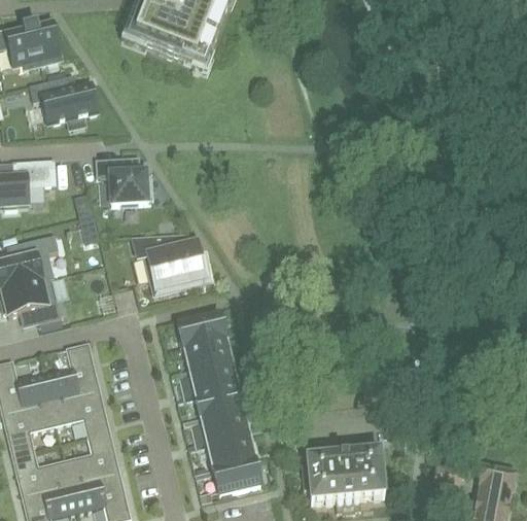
[(188,0),(181,19),(139,2),(125,37),(205,69),(232,0),(188,0)]
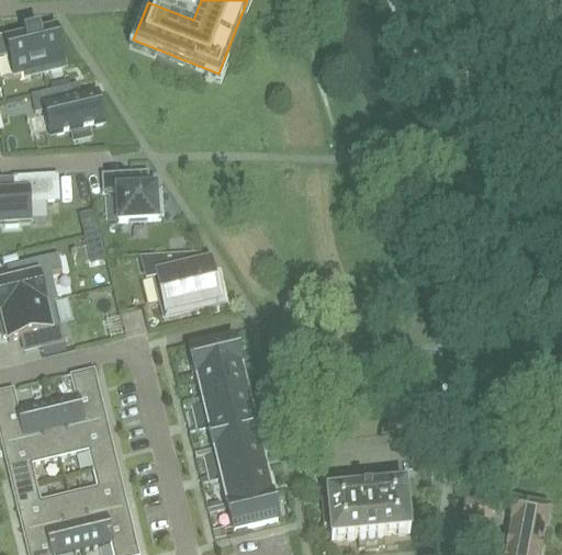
[(6,37),(13,69),(23,66),(24,72),(47,67),(46,60),(63,56),(55,25),(38,30),(37,25),(24,29),(25,33),(6,37)]
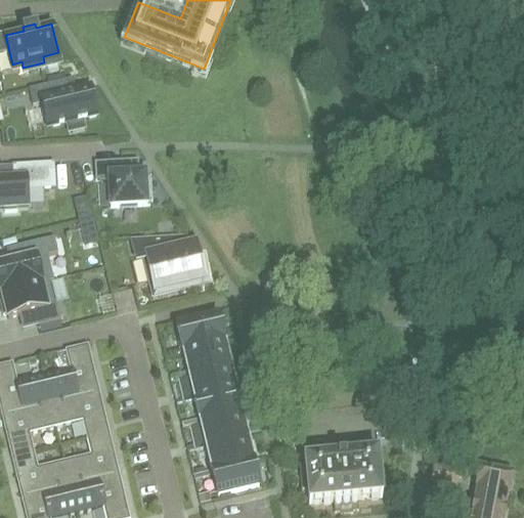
[(72,75),(28,85),(32,101),(41,99),(46,123),(96,111),(89,83),(75,86),(72,75)]
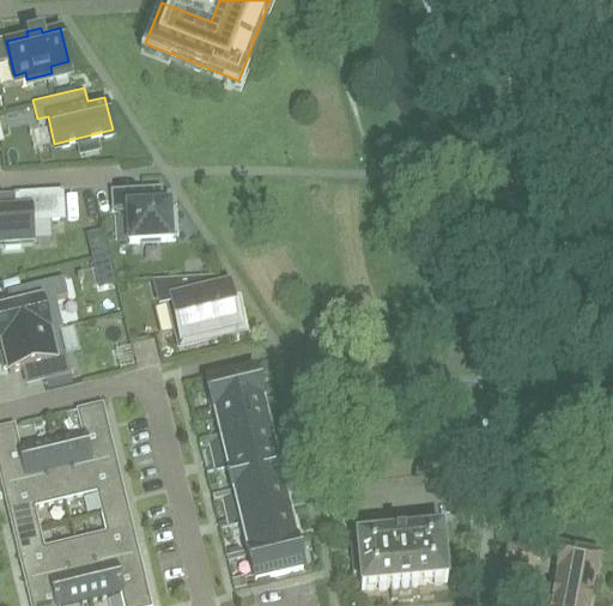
[(155,183),(110,186),(111,206),(127,210),(129,237),(140,237),(140,241),(159,240),(159,236),(175,235),(176,237),(177,237),(175,204),(169,205),(169,199),(159,199),(155,195),(155,183)]
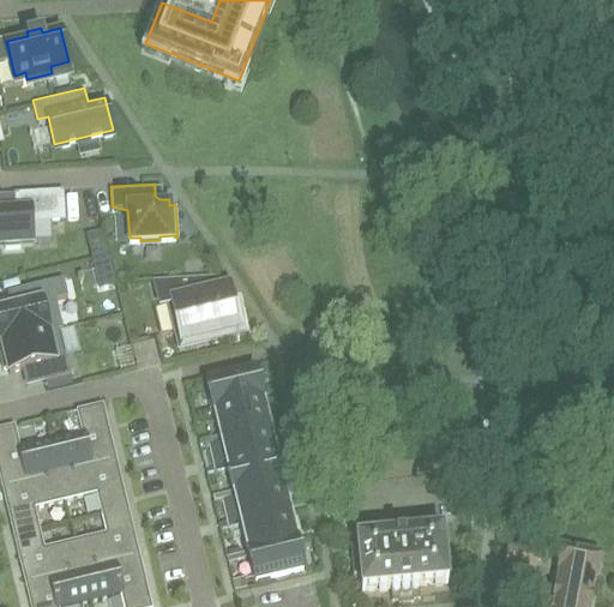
[(0,204),(0,238),(4,238),(5,244),(19,242),(19,238),(32,236),(31,217),(64,215),(62,186),(14,190),(16,204),(0,204)]
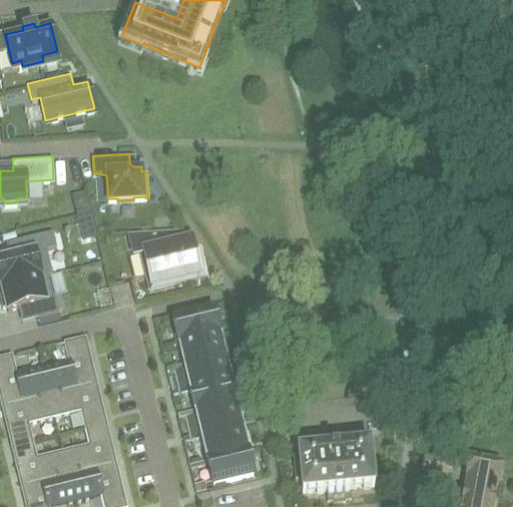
[(79,221),(93,217),(91,208),(77,211),(79,221)]
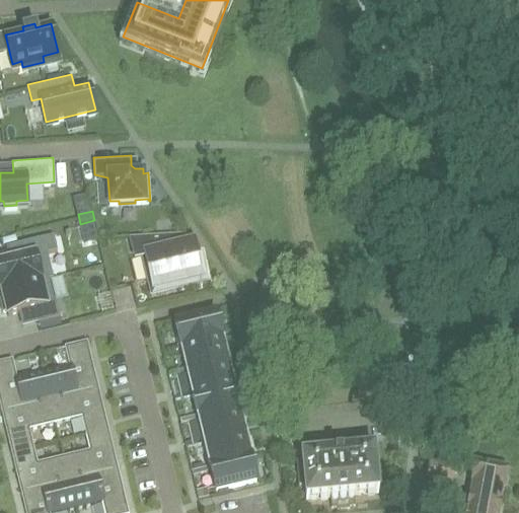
[(182,229),(130,232),(135,254),(147,251),(152,277),(173,272),(176,285),(207,278),(201,253),(196,255),(192,239),(179,242),(176,231),(182,230),(182,229)]
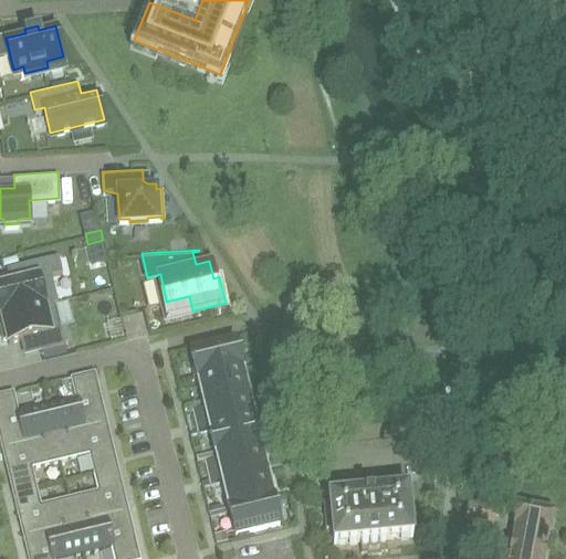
[(52,299),(58,298),(51,272),(62,269),(58,252),(23,261),(27,275),(0,282),(0,310),(0,312),(52,299)]
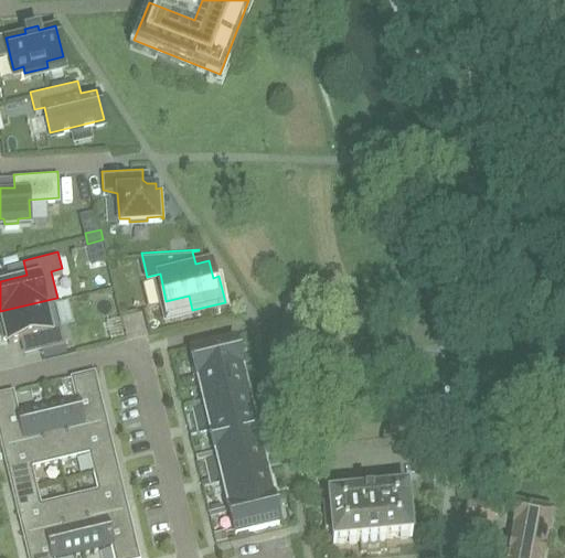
[(7,335),(8,339),(36,332),(41,347),(65,341),(61,324),(59,324),(52,299),(0,311),(0,312),(1,312),(3,321),(0,321),(0,326),(2,336),(7,335)]
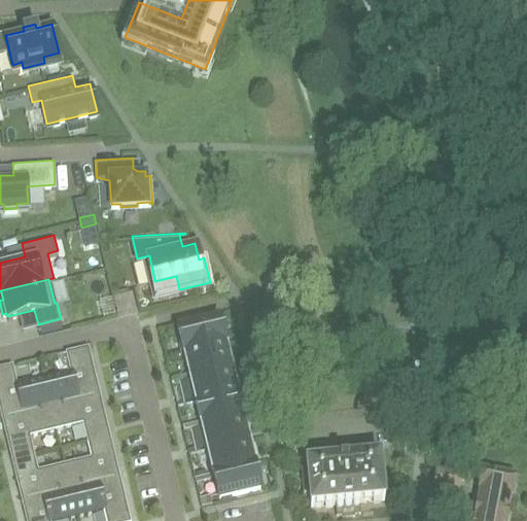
[(224,339),(218,314),(177,324),(183,349),(224,339)]
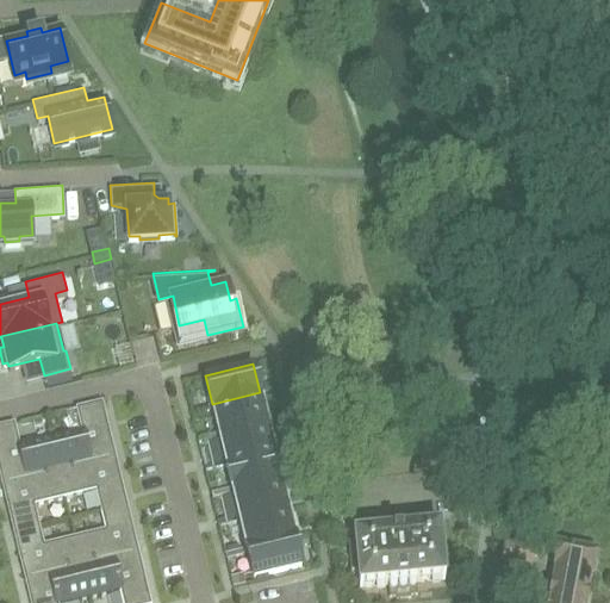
[(267,421),(260,392),(212,404),(219,431),(267,421)]
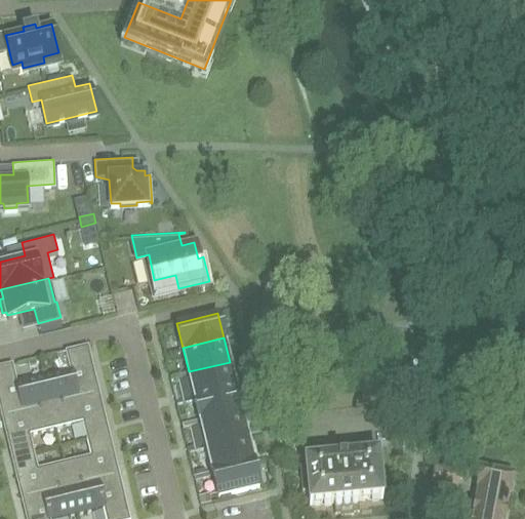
[(98,386),(87,342),(65,347),(70,365),(43,371),(49,398),(98,386)]
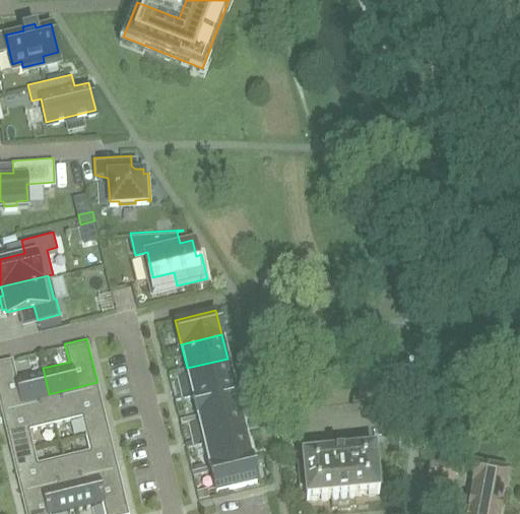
[(11,357),(0,359),(0,404),(0,405),(49,394),(43,368),(16,375),(11,357)]
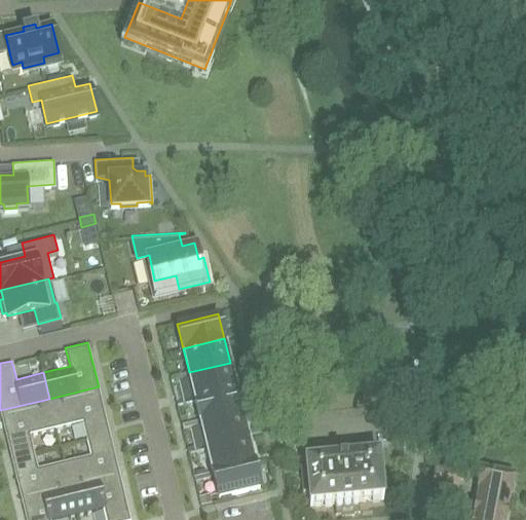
[(235,386),(230,363),(189,372),(195,397),(235,386)]
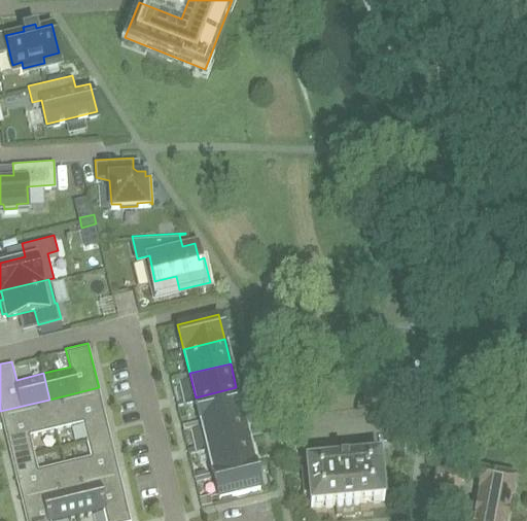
[(86,437),(109,430),(99,387),(49,400),(56,425),(82,419),(86,437)]
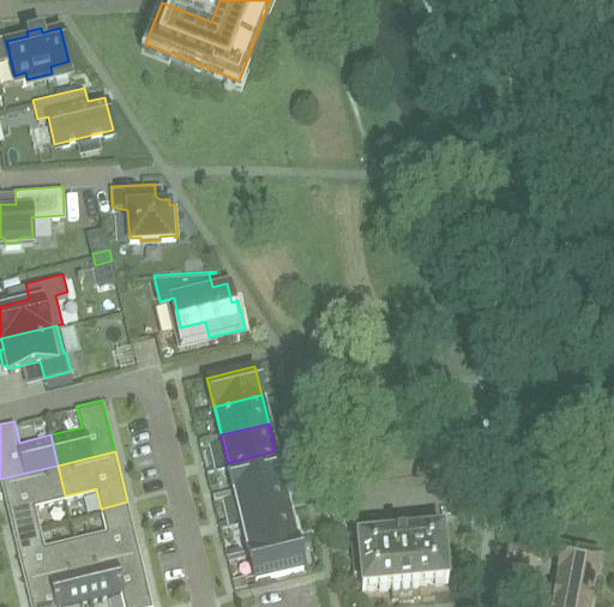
[(282,479),(275,451),(228,463),(234,491),(282,479)]
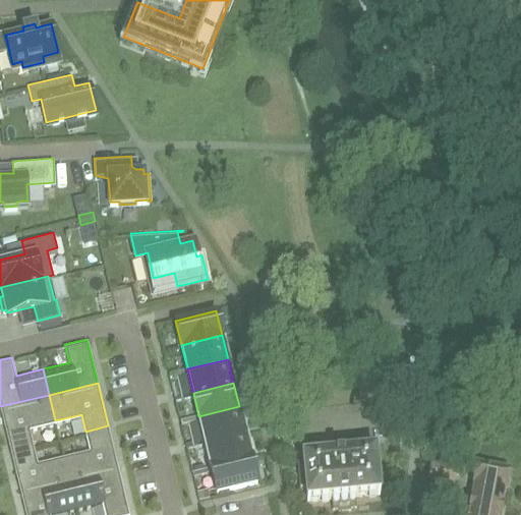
[(0,406),(10,450),(33,444),(29,427),(55,420),(49,395),(0,406)]
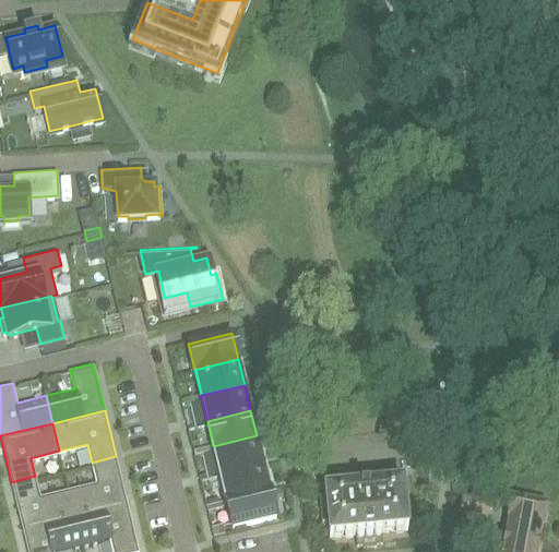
[(263,462),(257,435),(213,446),(219,471),(263,462)]
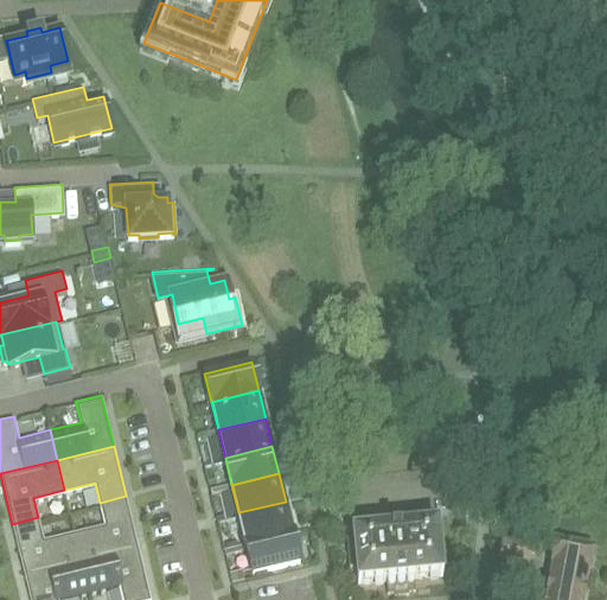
[(138,547),(126,496),(100,503),(104,523),(74,530),(81,560),(138,547)]
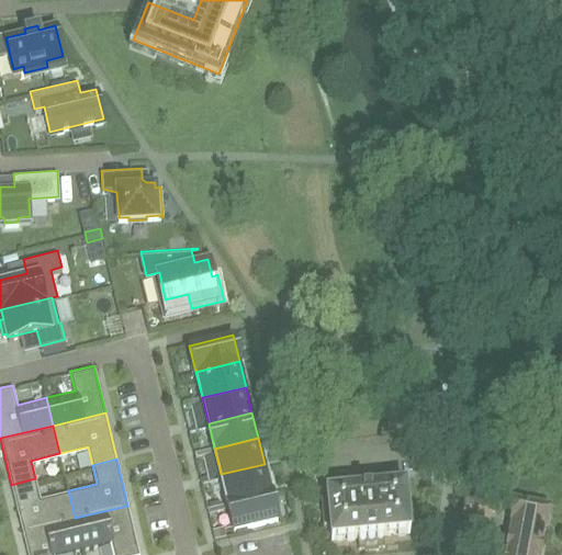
[(270,489),(265,464),(221,474),(227,500),(270,489)]
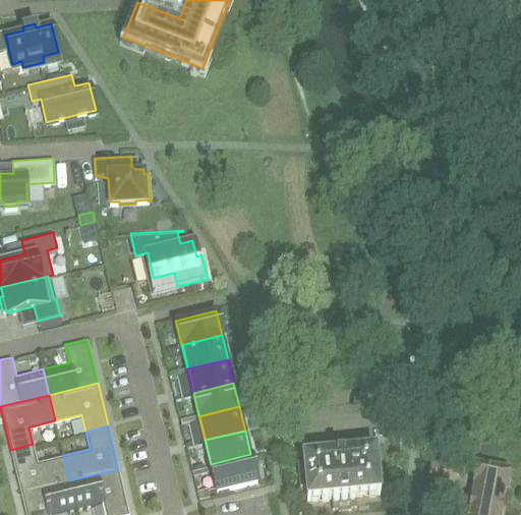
[(33,444),(10,450),(20,493),(69,480),(63,455),(37,461),(33,444)]
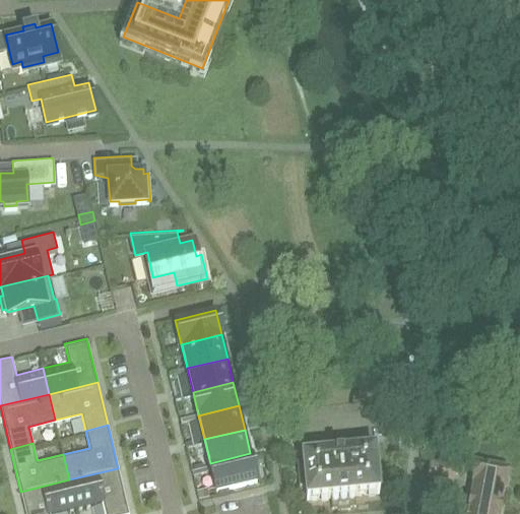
[(303,459),(299,459),(301,484),(306,483),(307,497),(379,490),(375,446),(303,453),(303,459)]
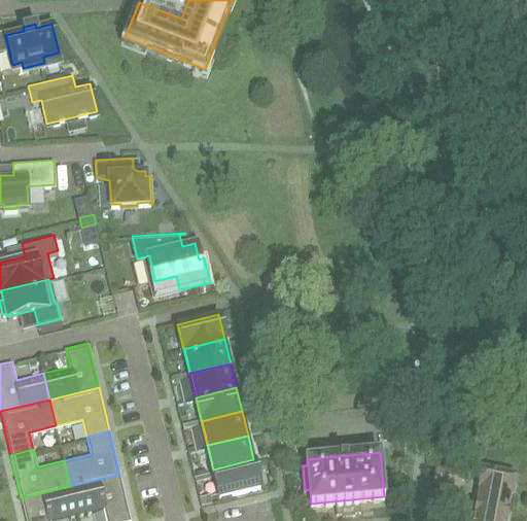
[(253,459),(213,470),(218,494),(259,485),(253,459)]
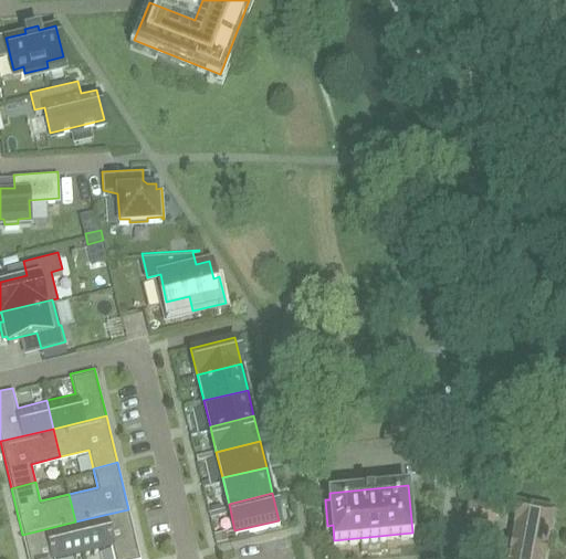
[(511,542),(544,549),(548,528),(549,529),(554,507),(519,501),(514,521),(515,523),(511,542)]
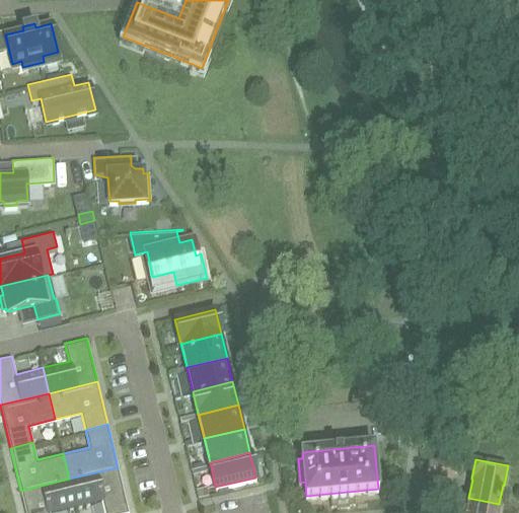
[(104,512),(120,512),(128,511),(118,467),(69,479),(75,505),(101,498),(104,512)]
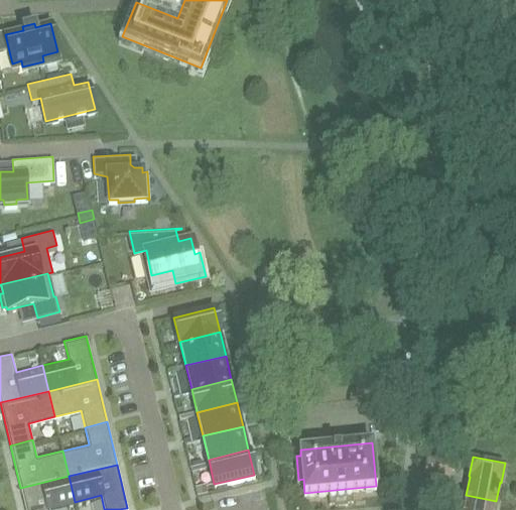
[(20,488),(25,509),(48,509),(49,508),(75,502),(69,476),(20,488)]
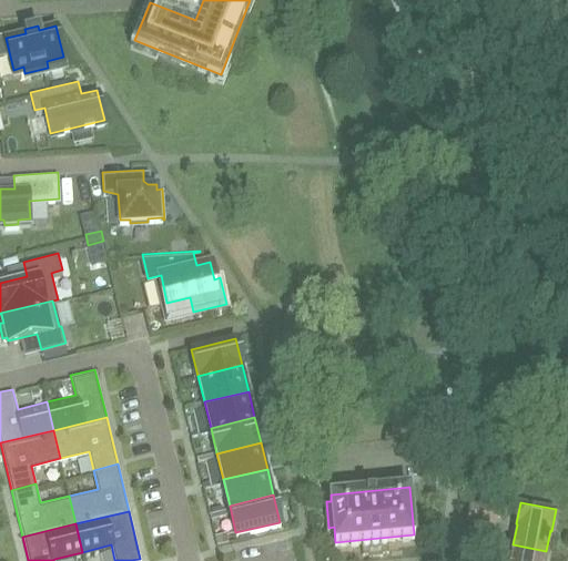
[(544,560),(546,551),(513,544),(509,560),(544,560)]
